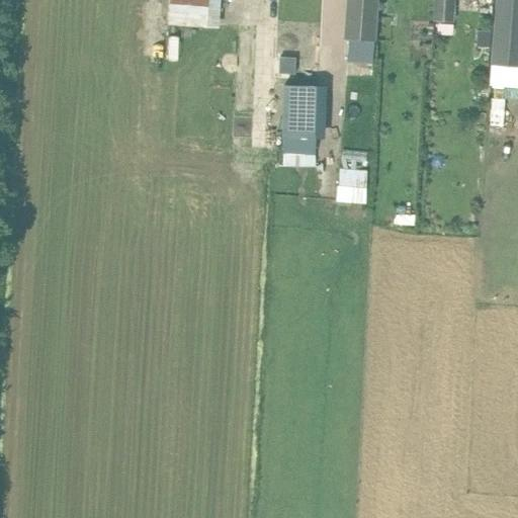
[(218,31),(219,0),(170,0),(169,28),(218,31)]
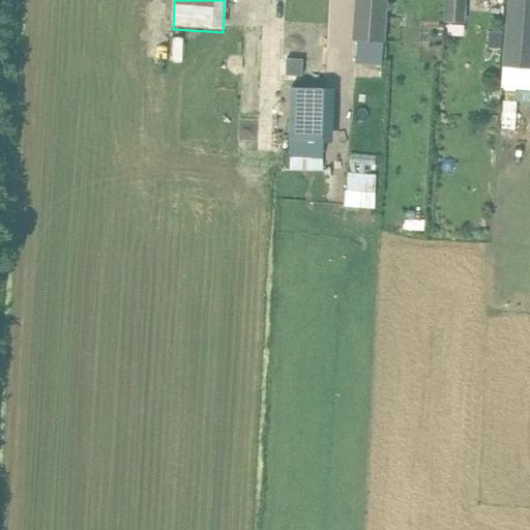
[(385,0),(354,0),(351,39),(383,41),(385,0)]
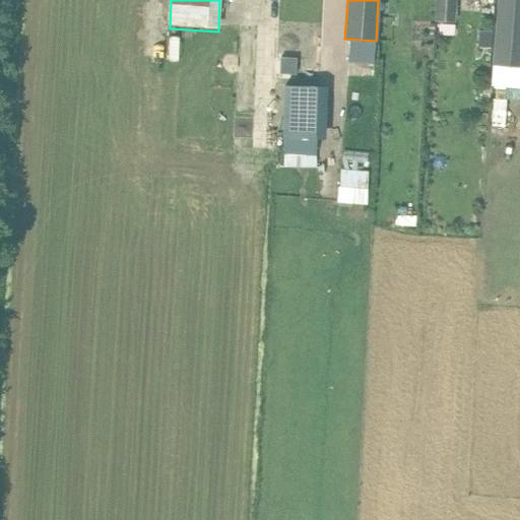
[(454,0),(438,0),(437,21),(454,22),(454,0)]
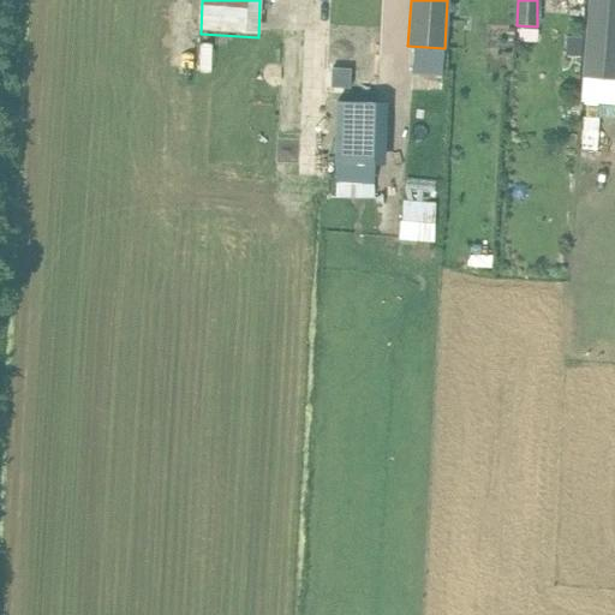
[(614,0),(587,0),(583,77),(614,81),(614,0)]
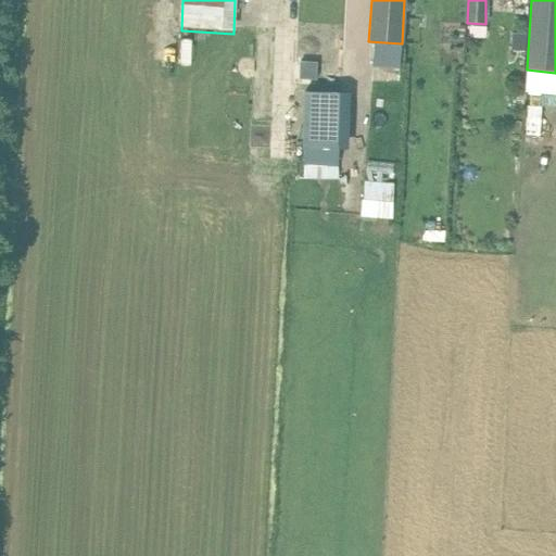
[(446,20),(445,42),(458,42),(460,21),(446,20)]
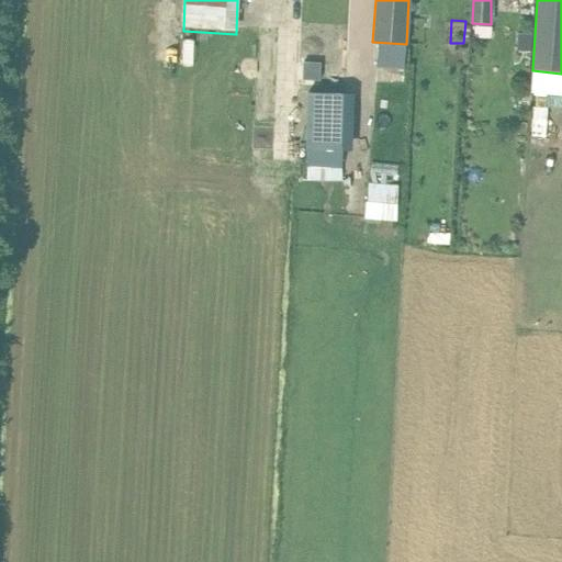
[(530,51),(531,33),(517,33),(516,51),(530,51)]
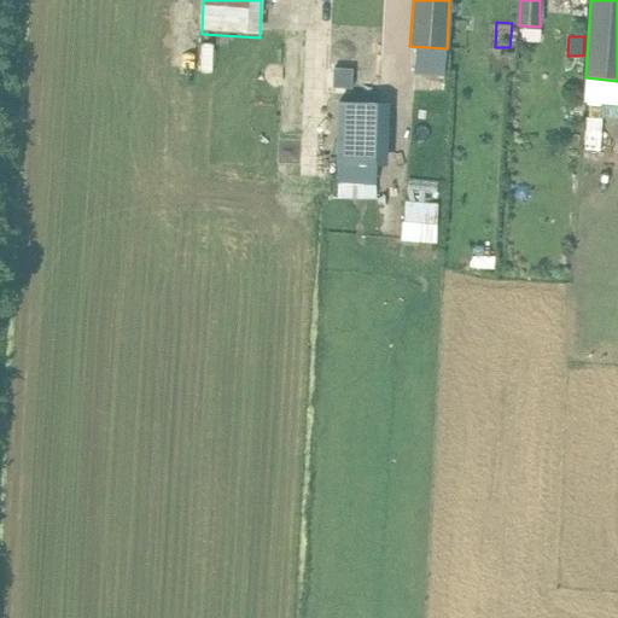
[(374,198),(375,165),(386,165),(386,103),(336,101),(334,165),(337,165),(336,198),(374,198)]
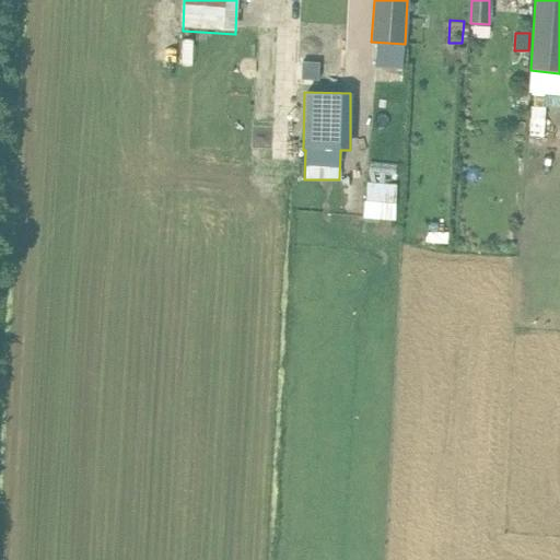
[(395,183),(366,182),(365,201),(363,201),(363,218),(394,219),(395,183)]
